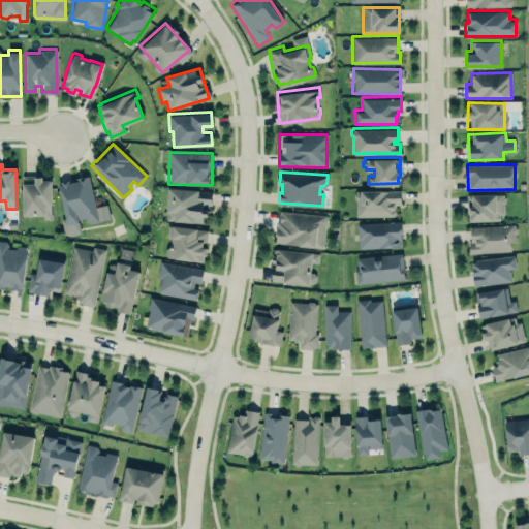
[(58,180),(68,218),(61,220),(65,236),(82,230),(79,220),(84,219),(86,227),(114,220),(109,200),(94,205),(86,173),(58,180)]
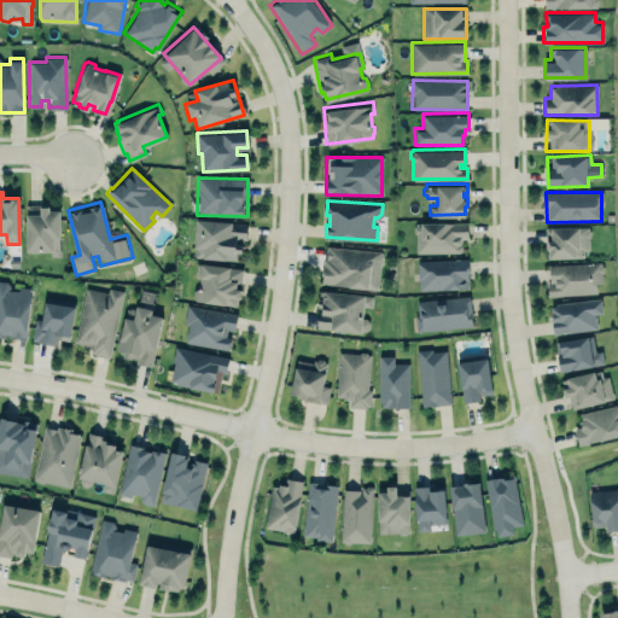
[(60,207),(25,208),(25,254),(60,252),(60,207)]
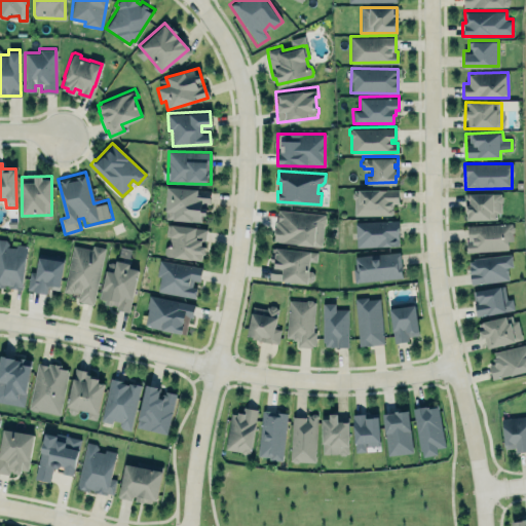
[(210,190),(166,188),(165,220),(201,222),(201,215),(208,215),(210,190)]
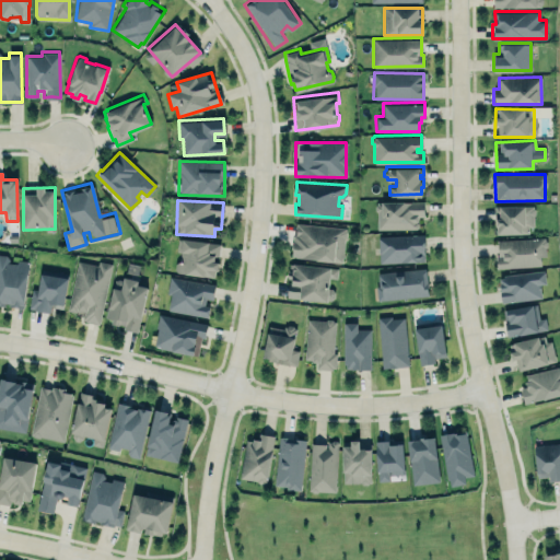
[(376,230),(418,229),(418,217),(423,217),(423,201),(375,202),(376,230)]
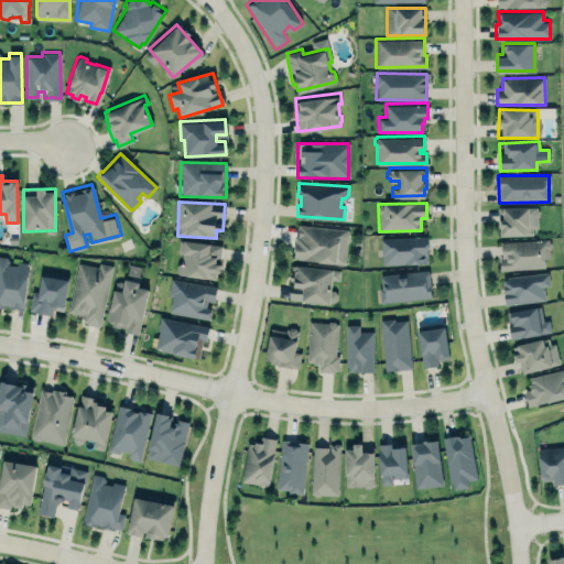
[(500,234),(532,234),(532,227),(537,227),(537,216),(539,215),(539,209),(537,208),(537,206),(528,206),(528,205),(502,205),(502,206),(498,206),(498,220),(499,220),(499,225),(500,225),(500,234)]
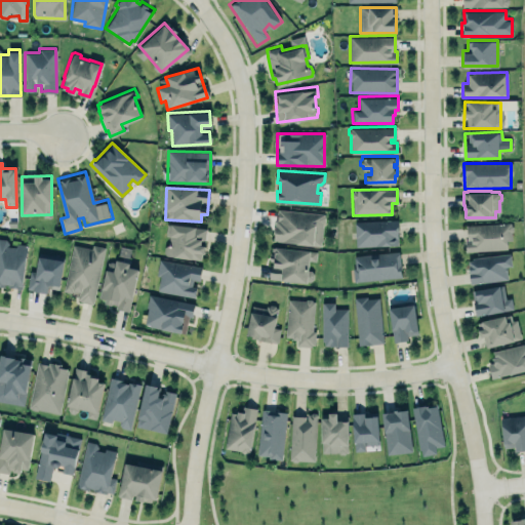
[(320,244),(323,223),(324,221),(324,215),(323,214),(323,212),(278,208),(278,213),(277,213),(277,219),(275,219),(275,226),(274,226),(273,232),(274,232),(273,240),(282,240),(283,241),(295,241),(296,242),(312,243),(313,244),(320,244)]
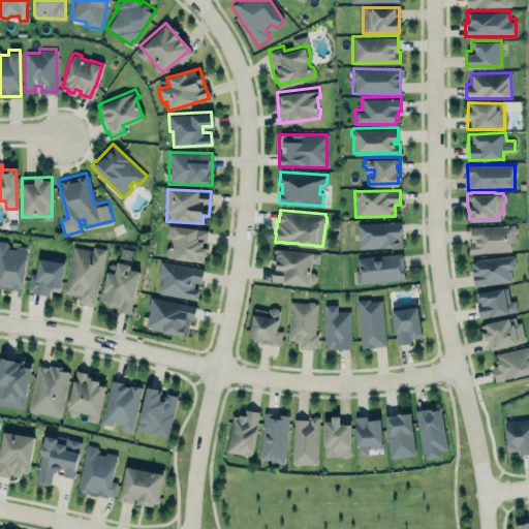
[(400,221),(356,223),(358,249),(401,247),(400,221)]
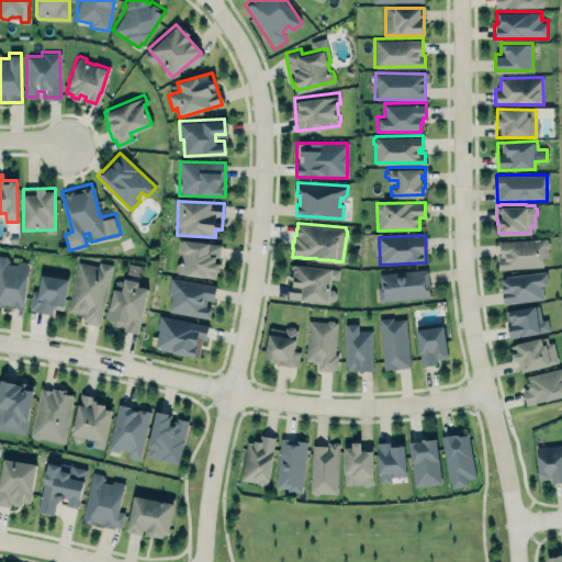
[(177,272),(215,277),(216,270),(220,271),(221,260),(220,260),(221,244),(210,242),(210,240),(182,237),(182,238),(178,238),(177,251),(181,251),(180,261),(178,261),(176,263),(175,269),(177,272)]
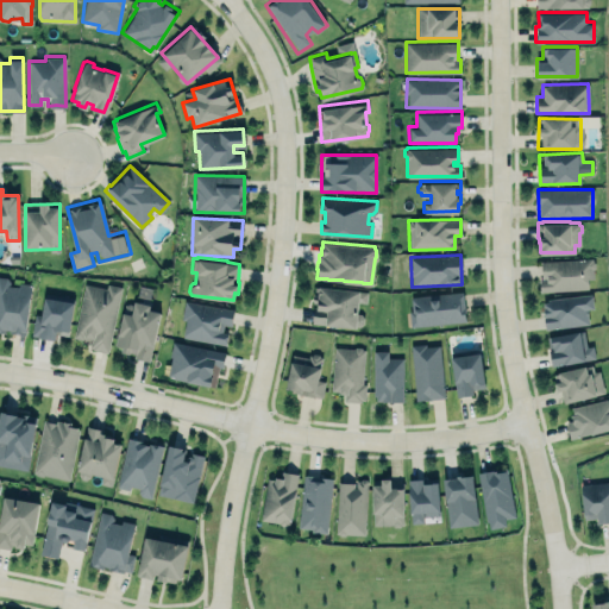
[(539,280),(540,292),(589,288),(588,277),(594,277),(592,269),(594,267),(592,262),(591,259),(591,257),(540,261),(541,278),(539,280)]
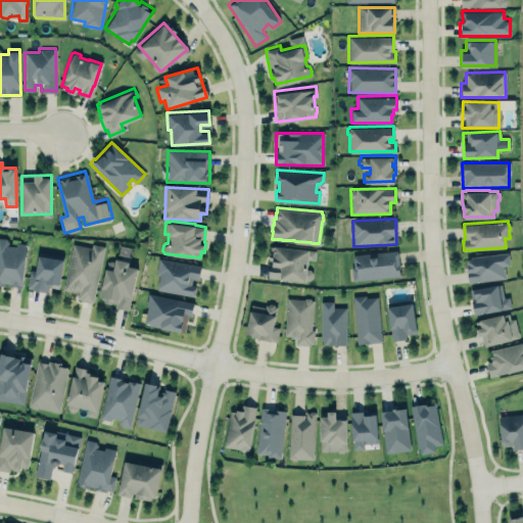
[(0,235),(5,236),(4,241),(27,244),(21,289),(0,286),(0,235)]
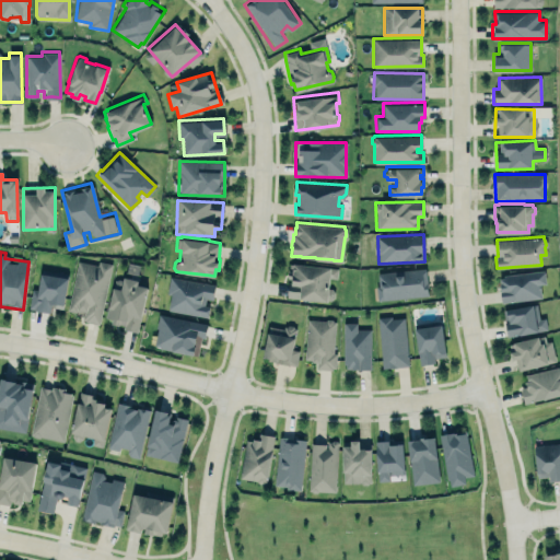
[(98,324),(112,263),(98,259),(97,265),(78,260),(67,308),(83,312),(82,318),(84,318),(84,321),(98,324)]
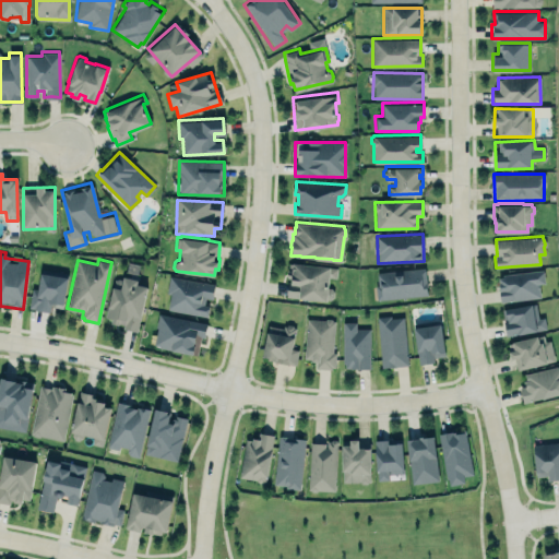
[(286,295),(287,282),(290,283),(292,276),(288,276),(289,263),(293,263),(293,262),(337,266),(336,277),(329,276),(328,287),(331,287),(333,290),(332,296),(330,299),(286,295)]
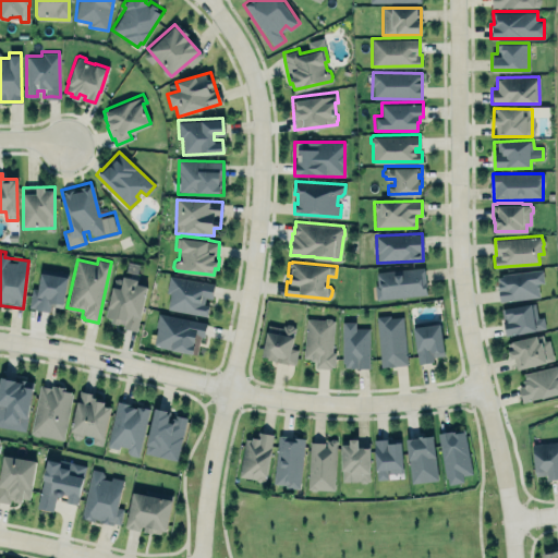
[(377,271),(424,266),(427,294),(376,299),(374,284),(378,284),(377,271)]
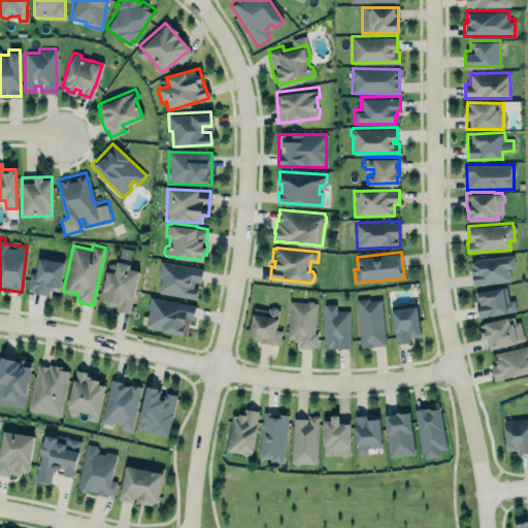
[(509,279),(472,285),(469,259),(513,254),(515,266),(507,267),(509,279)]
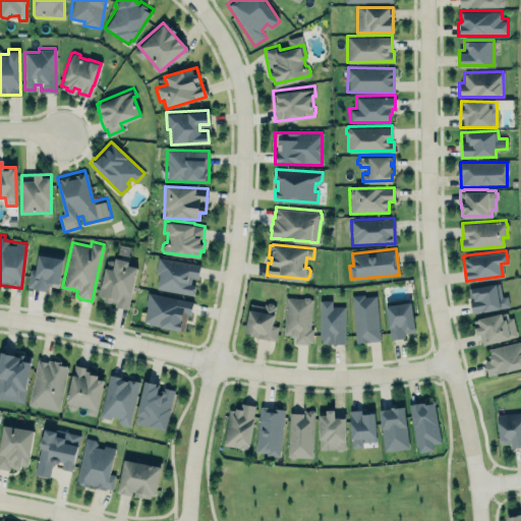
[(26,288),(48,291),(48,286),(59,287),(62,257),(37,254),(35,269),(29,268),(26,288)]
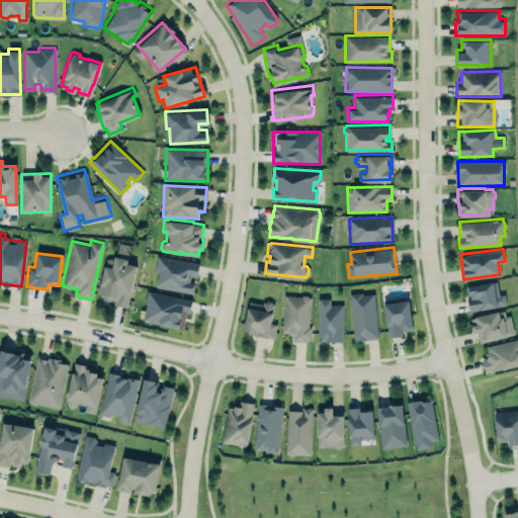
[(156,254),(198,262),(196,276),(189,274),(188,281),(193,282),(191,292),(155,286),(158,271),(153,270),(156,254)]
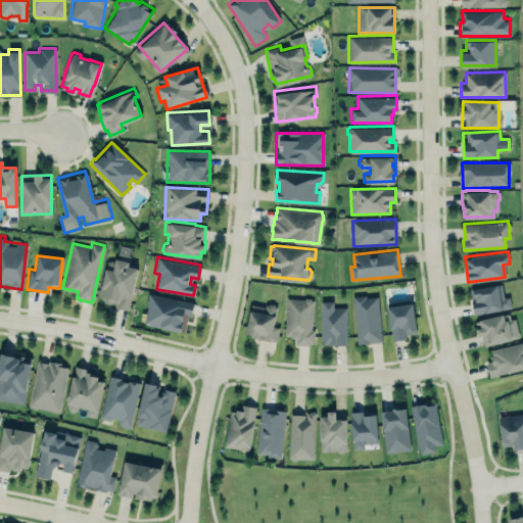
[(105,266),(97,302),(129,308),(137,268),(129,267),(130,262),(114,258),(112,268),(105,266)]
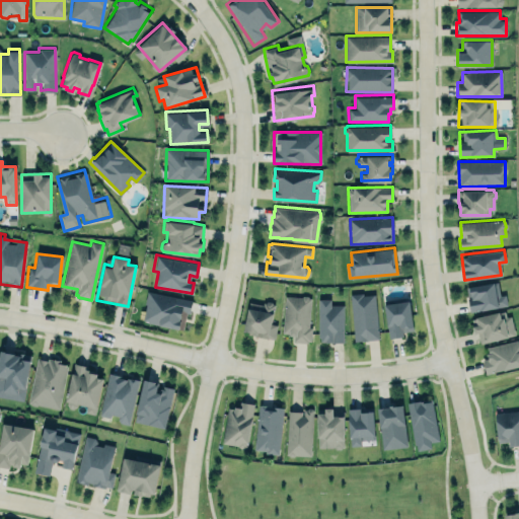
[(469,311),(506,304),(504,294),(499,295),(497,281),(493,282),(493,281),(468,285),(468,286),(465,286),(469,311)]
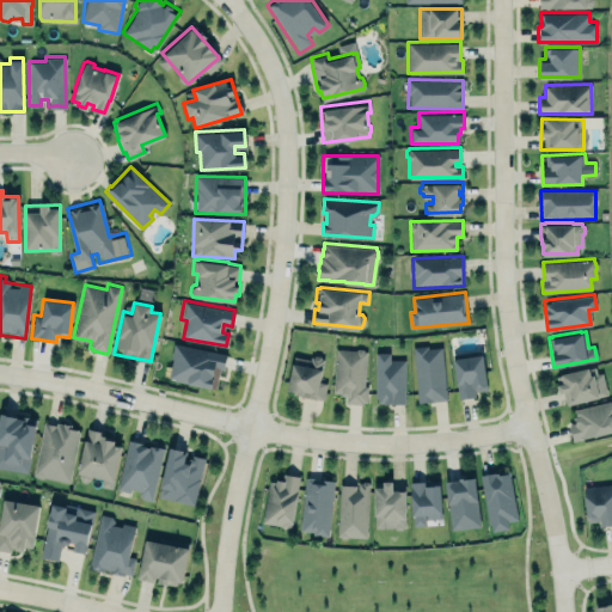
[(173,342),(226,353),(224,369),(220,368),(215,387),(173,379),(173,378),(169,375),(172,357),(170,357),(173,342)]
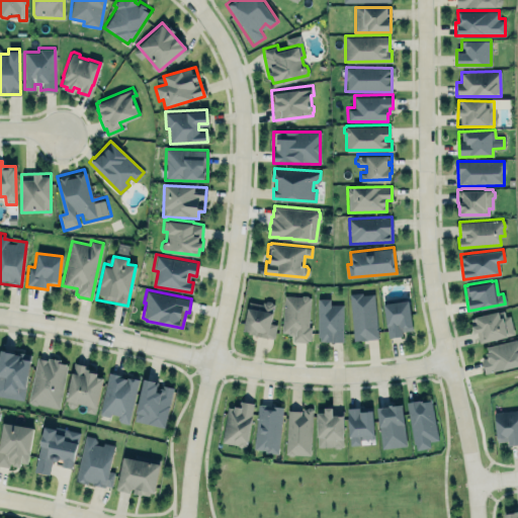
[(352,340),(376,339),(374,292),(350,294),(352,340)]
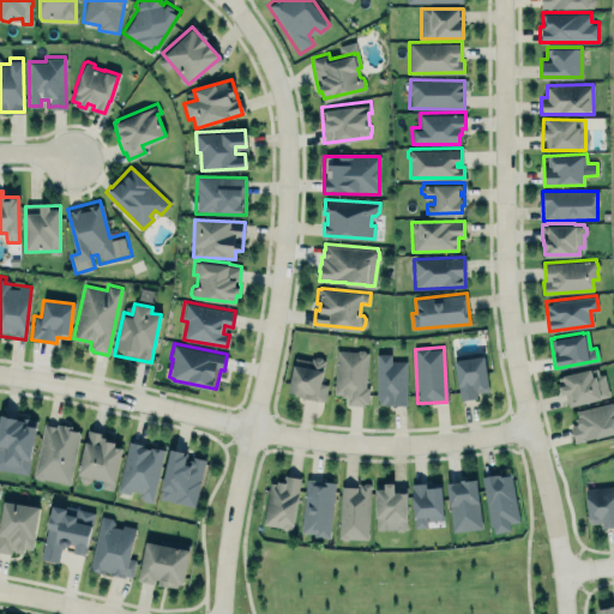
[(337,349),(356,350),(357,349),(363,349),(365,351),(367,351),(365,386),(368,386),(367,402),(363,402),(363,404),(347,403),(347,395),(342,395),(342,392),(333,392),(337,349)]
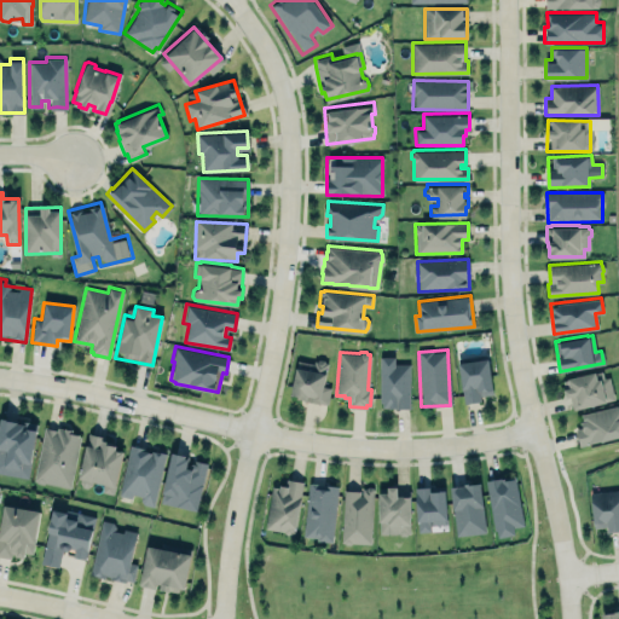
[(458,360),(487,356),(492,387),(492,392),(481,394),(479,389),(480,399),(472,399),(464,401),(458,360)]
